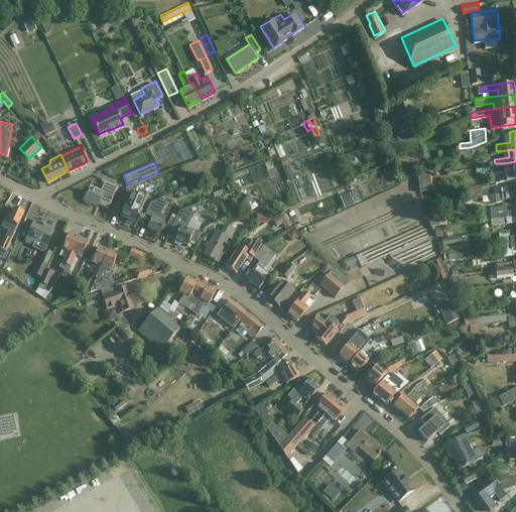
[(243,171),(253,167),(251,162),(241,166),(243,171)]
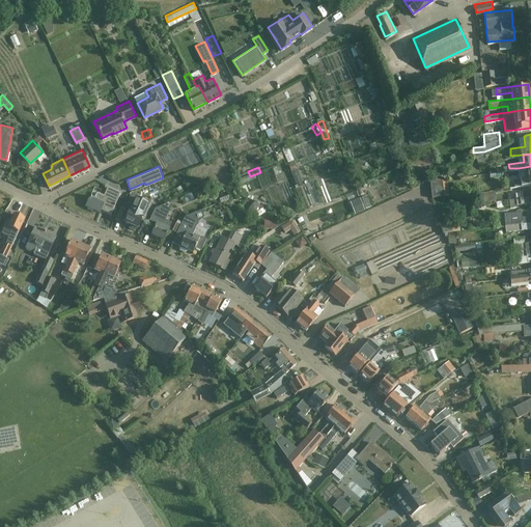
[(514,185),(530,183),(530,168),(525,169),(525,167),(518,168),(519,177),(513,177),(514,185)]
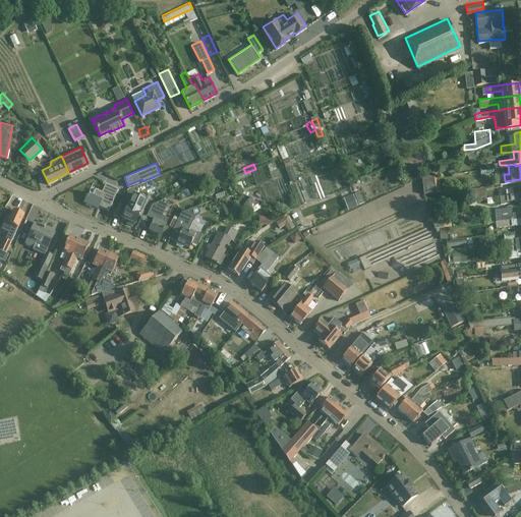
[(433,174),(421,176),(423,191),(436,190),(433,174)]
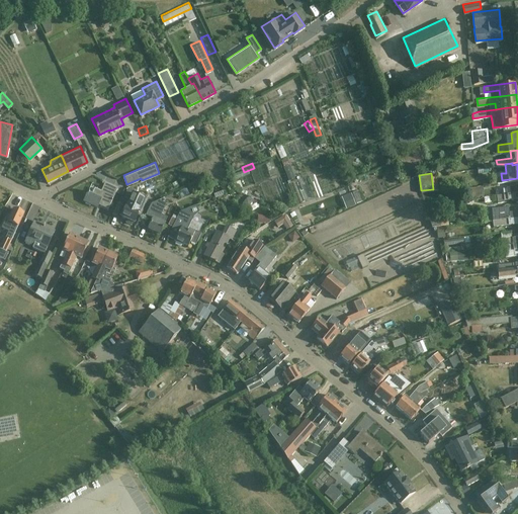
[(503,185),(504,192),(517,189),(517,178),(517,184),(503,185)]
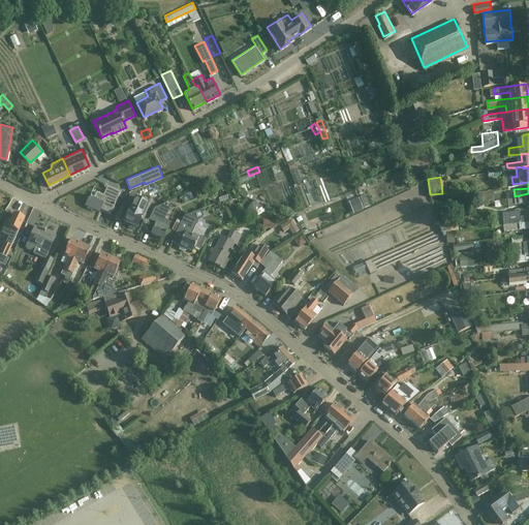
[(91,193),(90,192),(89,195),(86,203),(88,204),(87,205),(92,207),(92,206),(99,209),(100,207),(111,211),(120,189),(106,184),(103,192),(96,189),(94,195),(91,194),(91,193)]
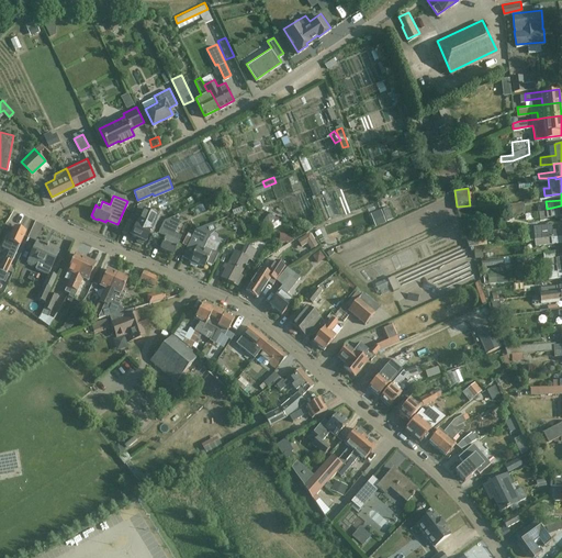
[(505,203),(506,212),(524,210),(523,201),(505,203)]
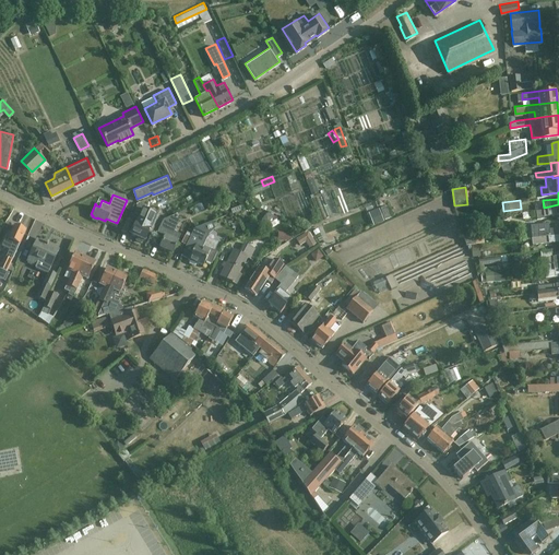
[(131,231),(131,232),(137,235),(135,237),(142,240),(143,237),(144,238),(151,223),(153,224),(157,214),(156,213),(157,210),(139,201),(132,214),(138,217),(137,220),(134,219),(131,224),(134,225),(131,231)]
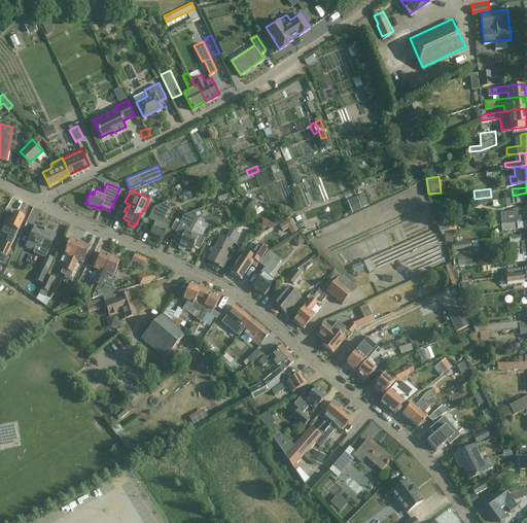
[(526,193),(513,196),(505,196),(506,204),(513,204),(513,201),(526,199),(526,193)]
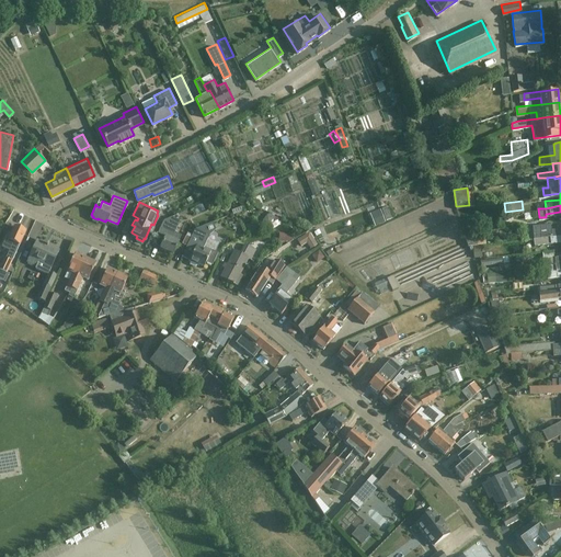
[(381,206),(376,208),(380,219),(386,217),(381,206)]
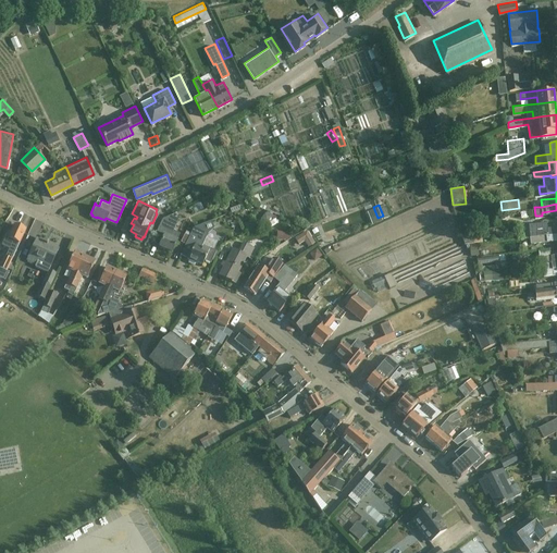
[(162,217),(157,229),(162,231),(160,236),(162,237),(159,244),(172,250),(177,237),(180,231),(173,228),(178,217),(171,212),(162,217)]
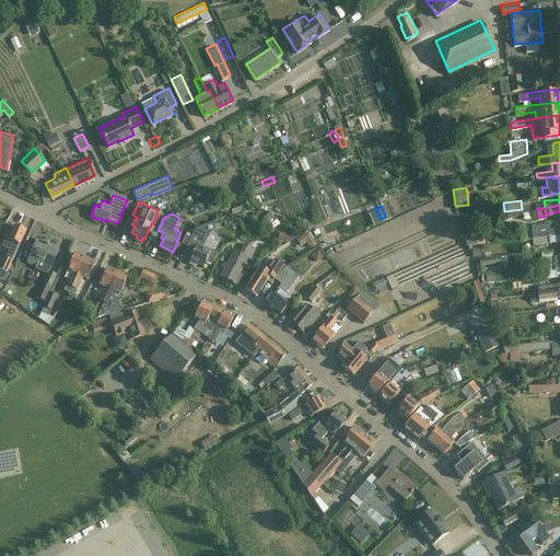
[(4,254),(0,262),(0,275),(4,278),(9,270),(7,269),(26,228),(14,222),(9,236),(6,235),(1,244),(9,247),(6,255),(4,254)]
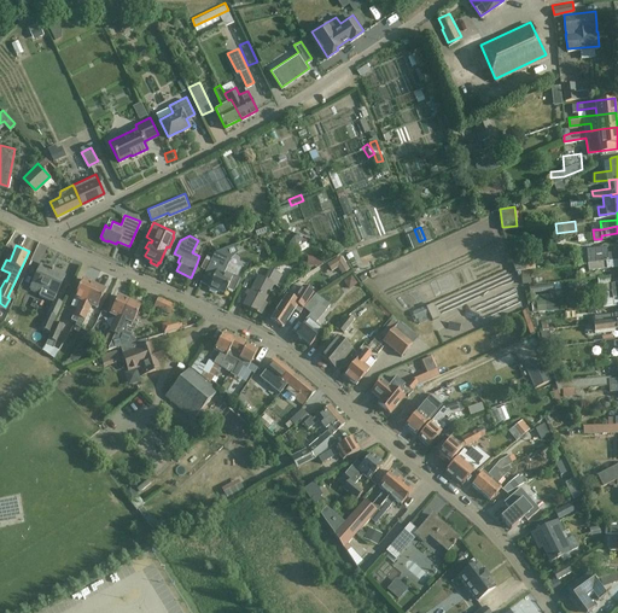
[(219,289),(225,291),(227,286),(233,290),(239,276),(235,274),(239,266),(228,261),(231,256),(215,249),(210,258),(207,268),(215,272),(214,274),(208,285),(217,290),(219,289)]
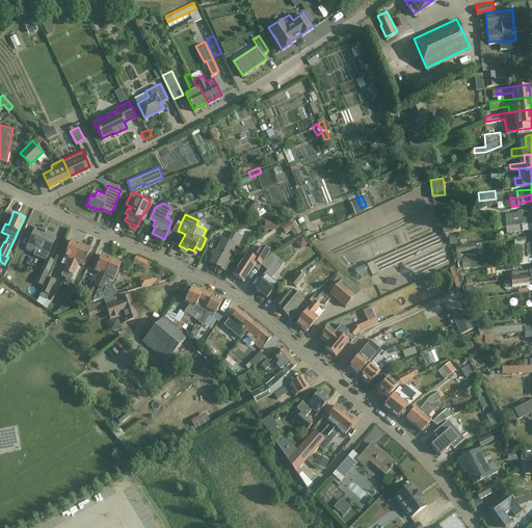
[(522,222),(531,220),(531,214),(510,217),(511,223),(522,222)]
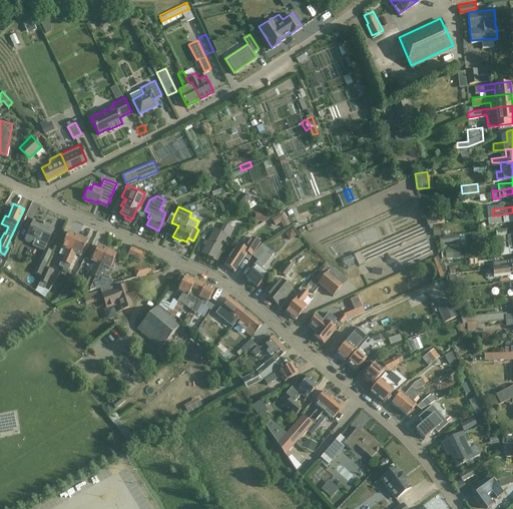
[(281,220),(284,225),(290,221),(283,209),(272,216),(276,223),(281,220)]
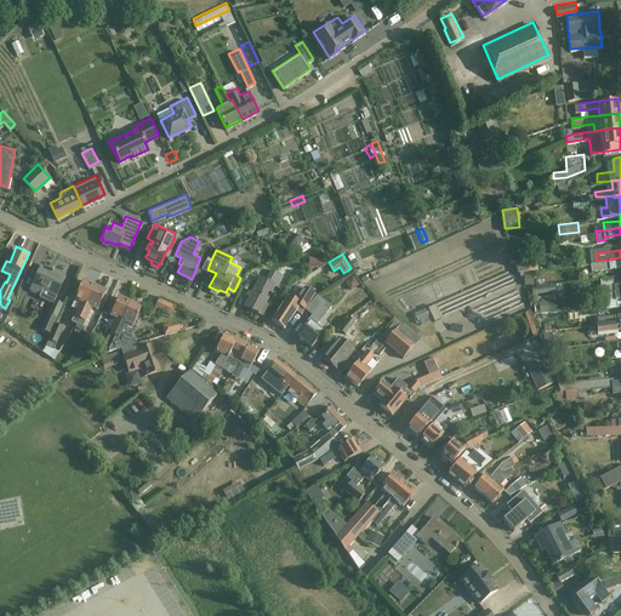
[(525,254),(516,256),(519,269),(528,268),(525,254)]
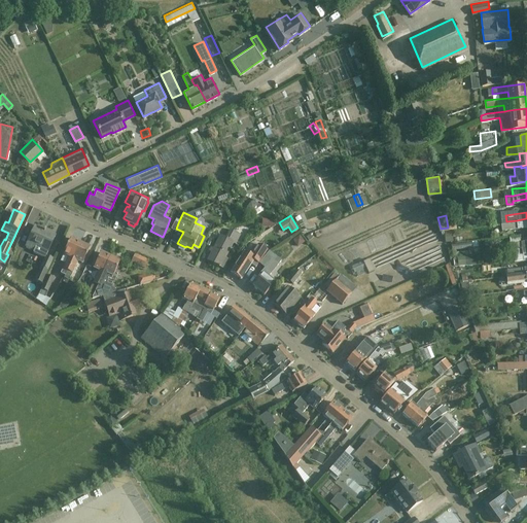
[(261,224),(271,225),(277,221),(271,218),(262,216),(261,224)]
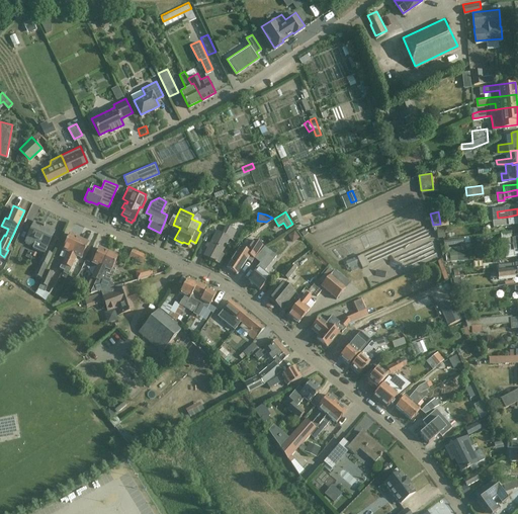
[(172,215),(168,223),(173,225),(176,217),(172,215)]
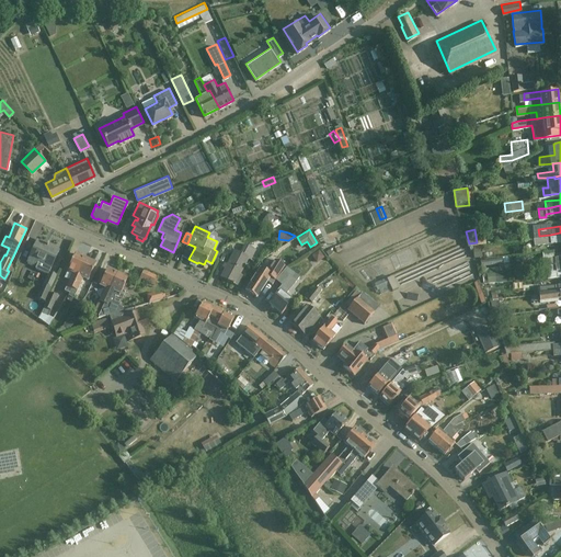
[(560,232),(550,235),(539,236),(535,237),(536,242),(560,239),(560,232)]
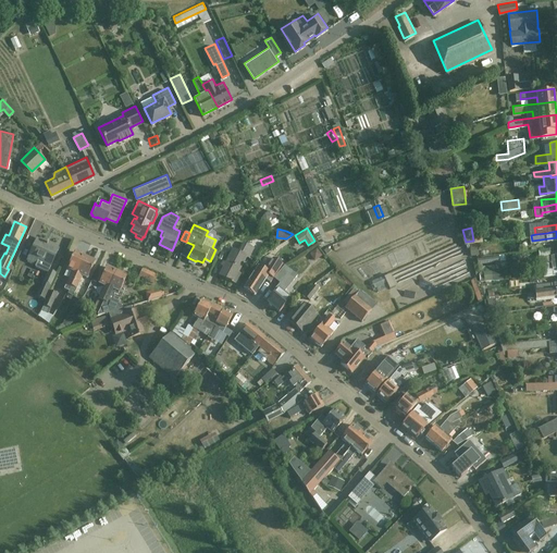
[(36,236),(32,246),(26,257),(36,261),(35,263),(47,269),(42,279),(40,284),(48,287),(50,282),(56,270),(49,267),(58,246),(47,242),(48,240),(47,238),(46,241),(37,237),(37,236),(36,236)]
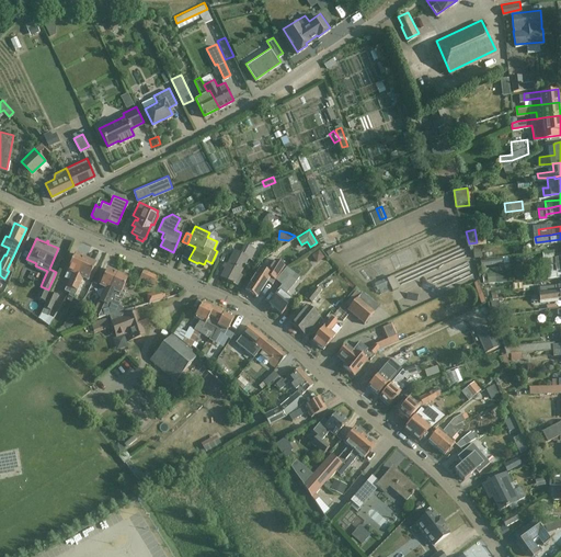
[(243,273),(240,272),(248,256),(250,257),(255,247),(244,241),(240,251),(233,248),(220,274),(231,281),(233,282),(233,281),(238,283),(243,273)]
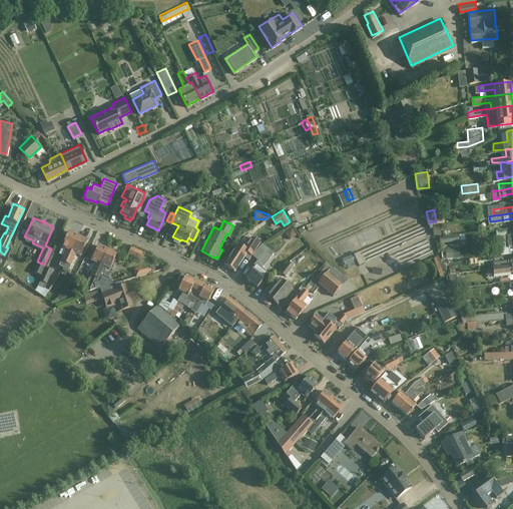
[(295,233),(304,230),(301,222),(292,225),(295,233)]
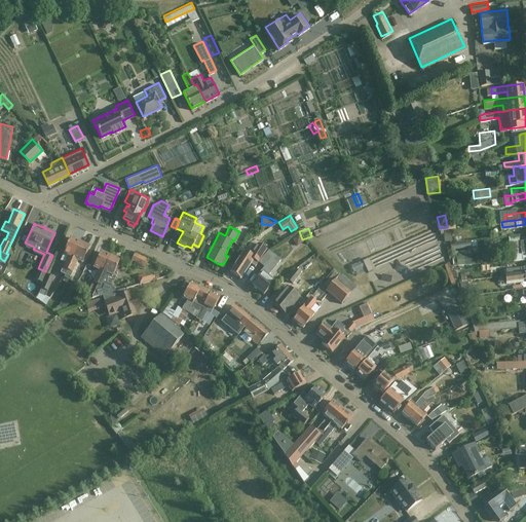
[(60,270),(65,272),(80,239),(70,234),(63,251),(68,253),(60,270)]
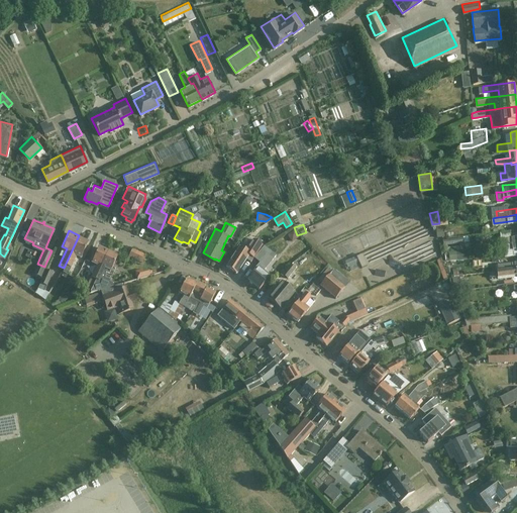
[(503,241),(503,242),(516,240),(516,233),(499,236),(499,241),(503,241)]
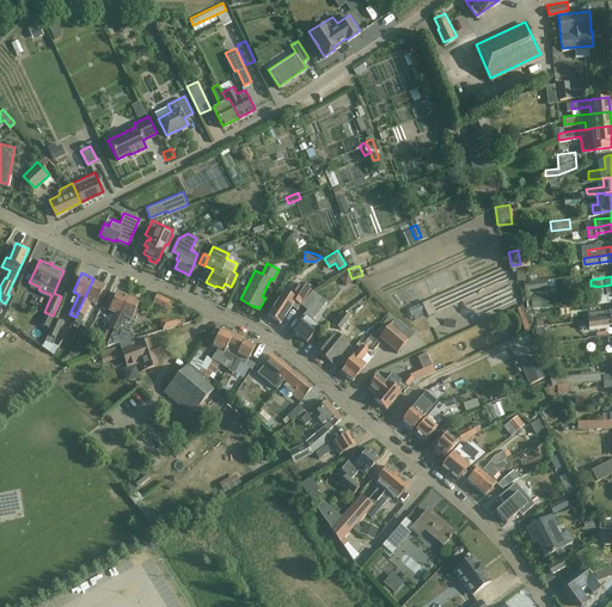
[(93,279),(75,317),(74,318),(80,320),(90,299),(96,302),(104,283),(93,279)]
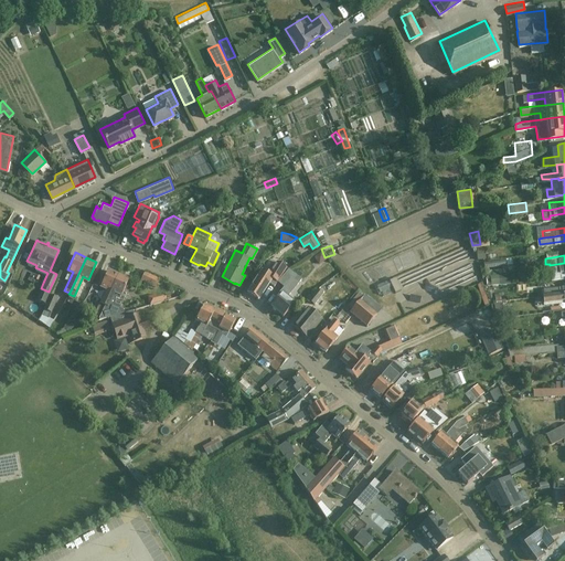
[(480,262),(481,273),(489,272),(489,265),(507,263),(507,257),(480,262)]
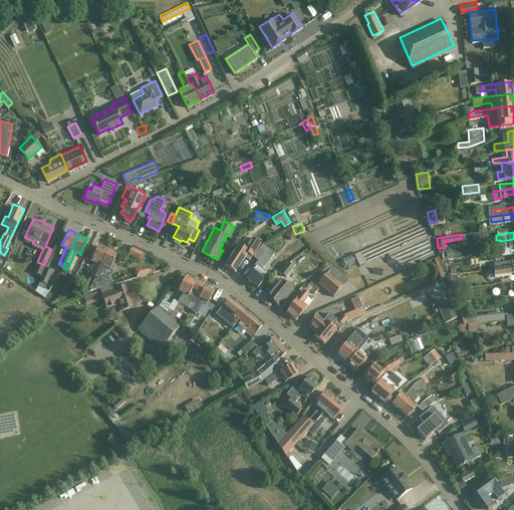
[(262,242),(252,235),(246,244),(245,247),(238,243),(230,255),(225,263),(235,270),(240,262),(248,250),(252,254),(262,242)]
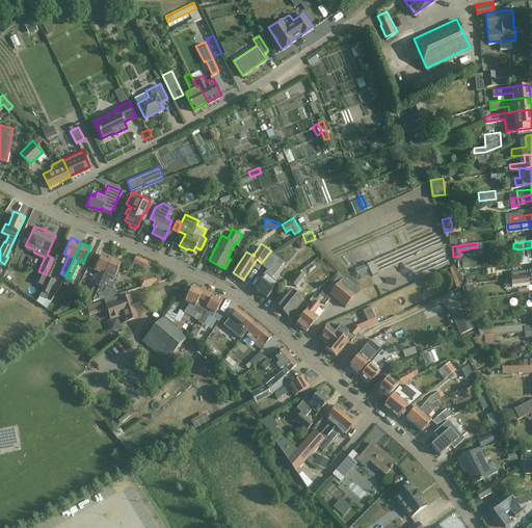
[(531,247),(517,249),(519,262),(531,260),(531,247)]
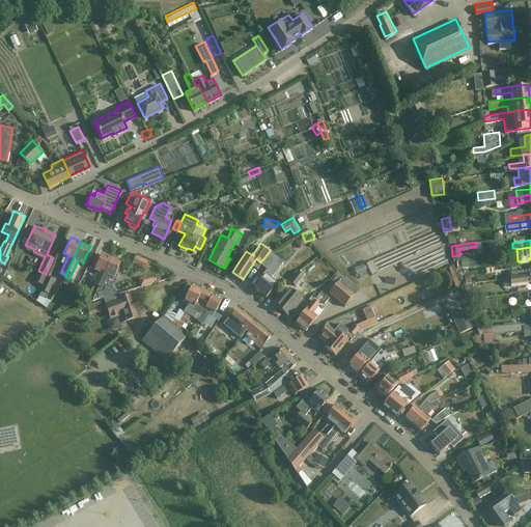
[(283,260),(271,250),(260,262),(267,268),(258,277),(259,279),(254,285),(266,295),(273,287),(276,282),(270,277),(283,260)]
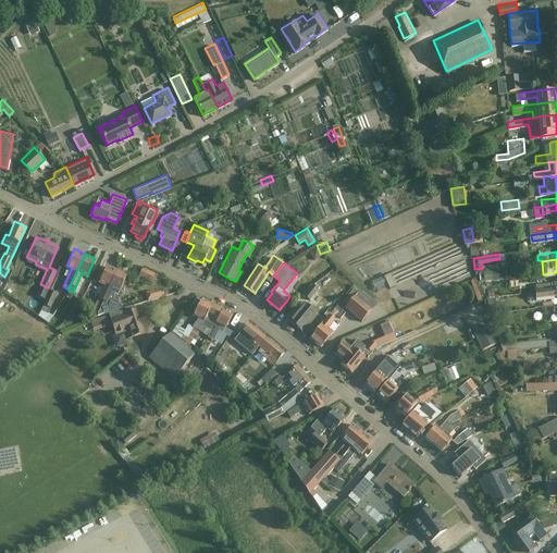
[(98,296),(95,304),(100,306),(103,298),(116,269),(107,263),(99,281),(104,283),(98,296)]
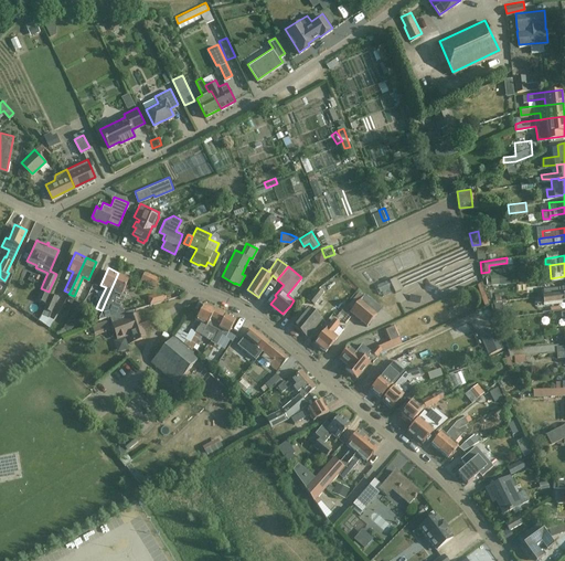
[(403,285),(409,282),(403,270),(383,279),(386,285),(400,278),(403,285)]
